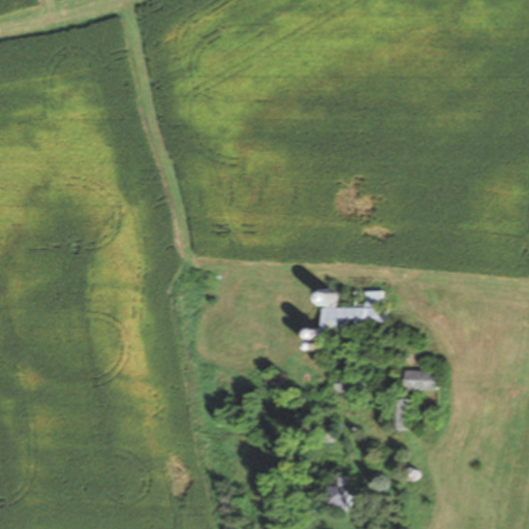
[(322,331),(389,331),(387,290),(354,290),(354,307),(321,307),(322,331)]
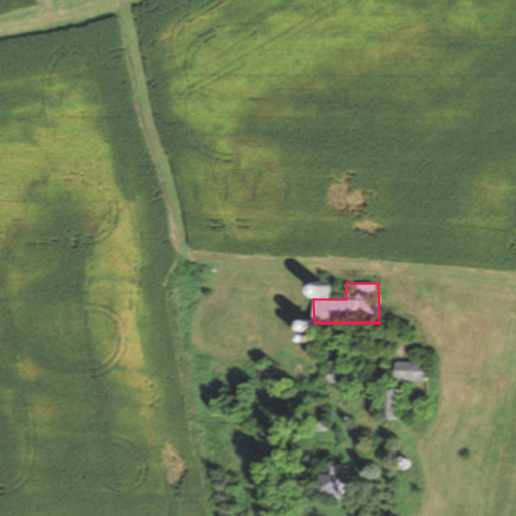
[(393,379),(426,379),(426,361),(393,361),(393,379)]
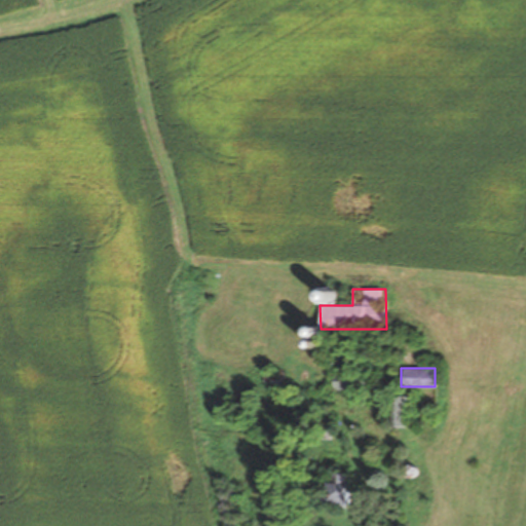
[(406,397),(388,397),(388,425),(406,425),(406,397)]
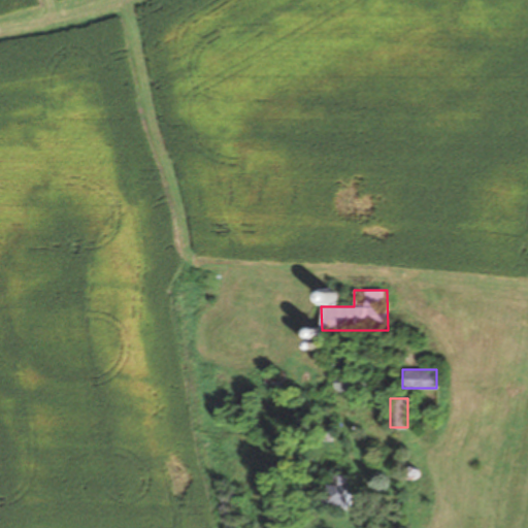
[(332,426),(318,426),(318,440),(332,440),(332,426)]
